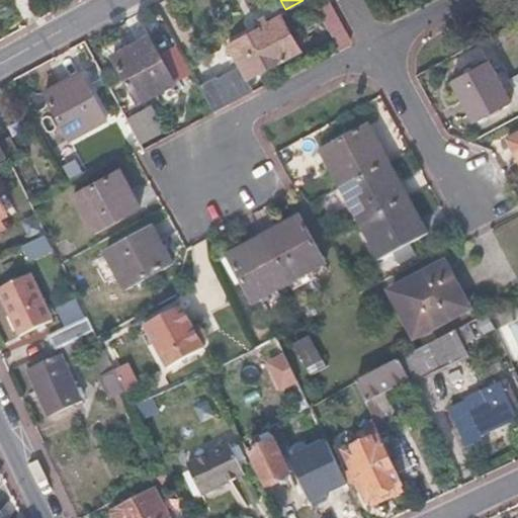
[(314,0),(340,46),(350,39),(328,0),(314,0)]
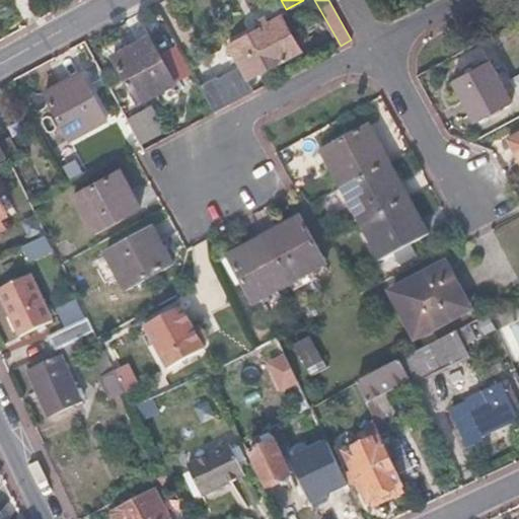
[(247,77),(300,48),(282,13),(229,43),(247,77)]
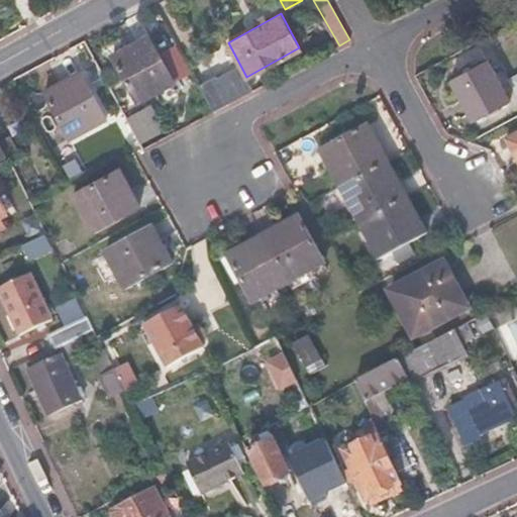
[(162,58),(149,34),(113,54),(137,100),(193,71),(181,47),(162,58)]
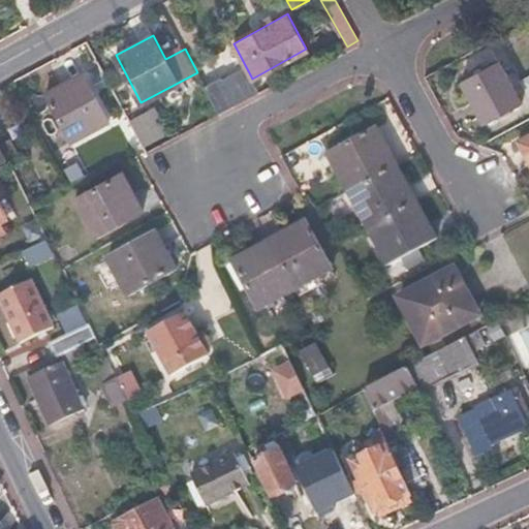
[(521,102),(498,60),(463,80),(486,122),(521,102)]
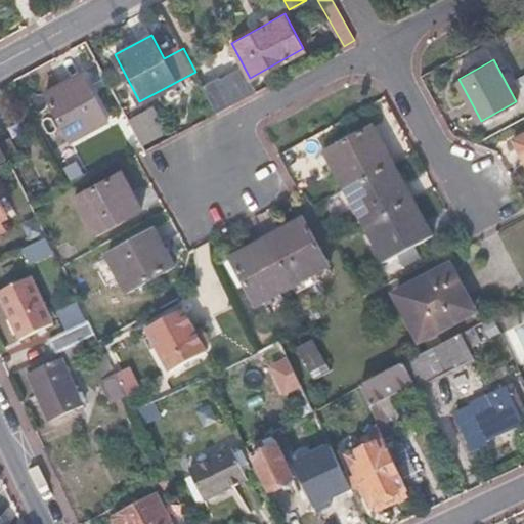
[(108,119),(83,72),(45,91),(71,138),(108,119)]
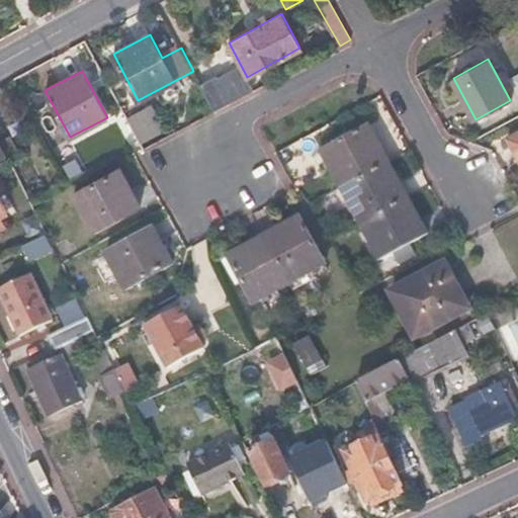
[(200,86),(214,111),(255,90),(247,77),(222,90),(214,78),(200,86)]
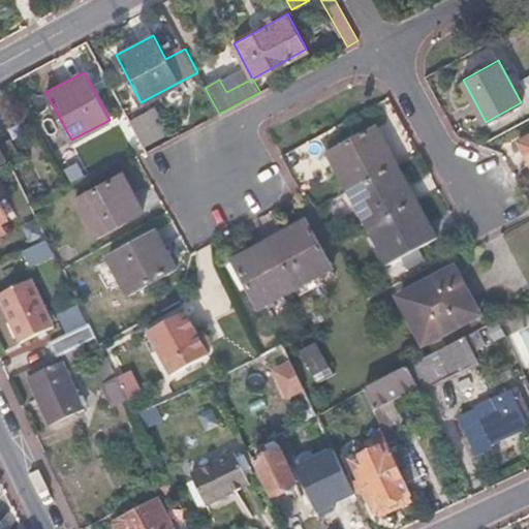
[(157,107),(131,121),(147,151),(173,137),(157,107)]
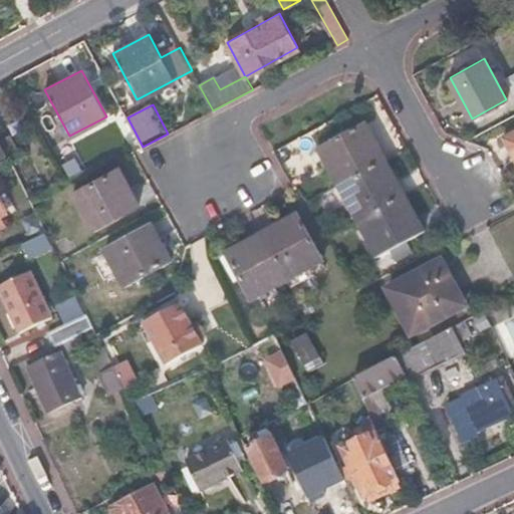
[(318,149),(338,185),(384,159),(365,123),(318,149)]
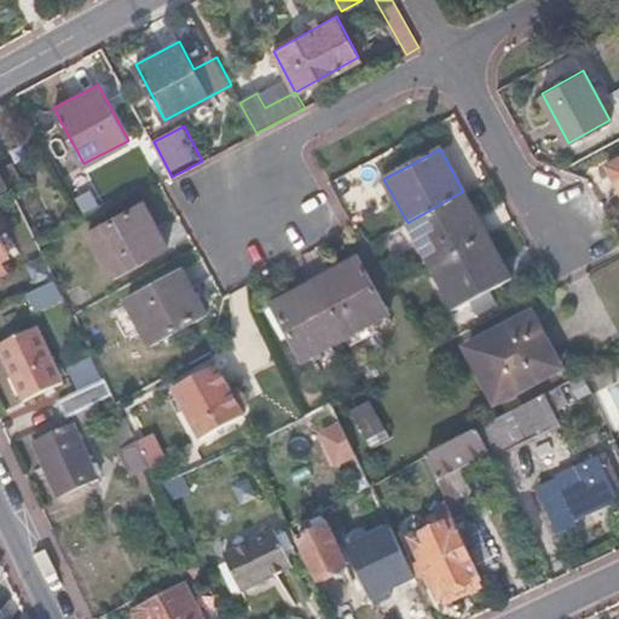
[(618,156),(606,163),(618,187),(618,156)]
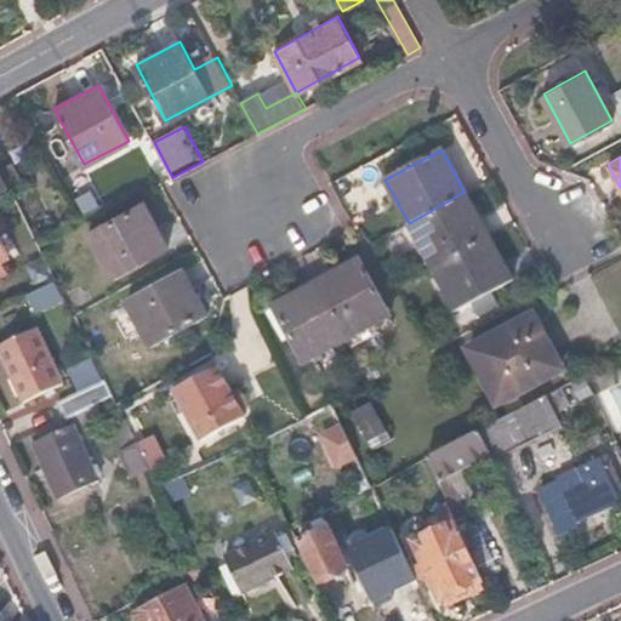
[(409,223),(432,265),(488,234),(465,192),(409,223)]
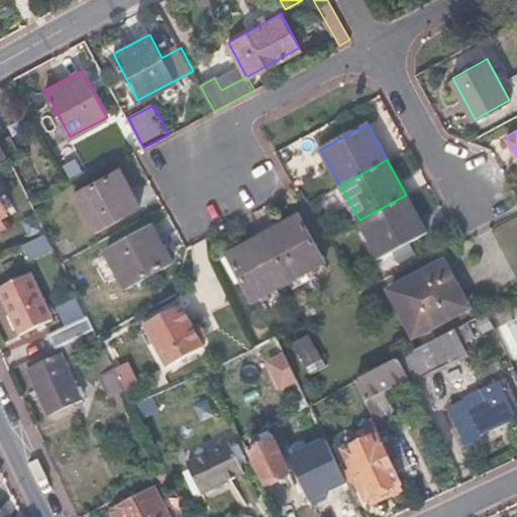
[(0,225),(6,223),(2,213),(10,210),(2,190),(9,187),(0,168),(0,225)]
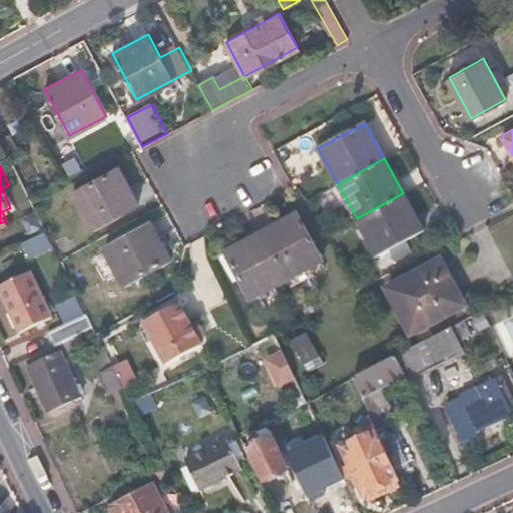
[(138,202),(119,166),(72,192),(92,227),(138,202)]
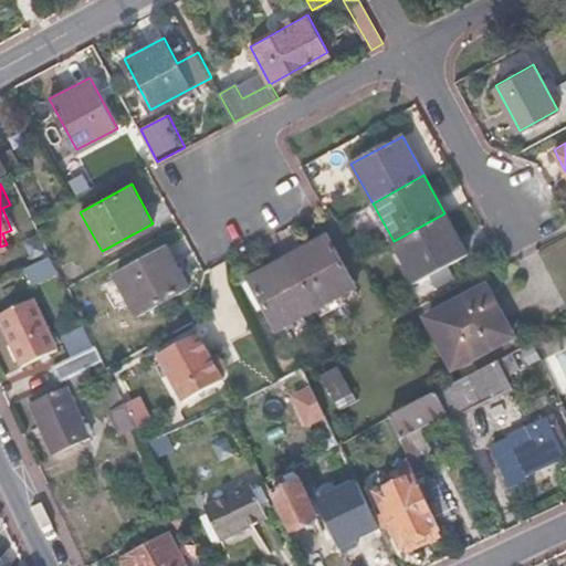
[(444,213),(394,241),(415,281),(465,253),(444,213)]
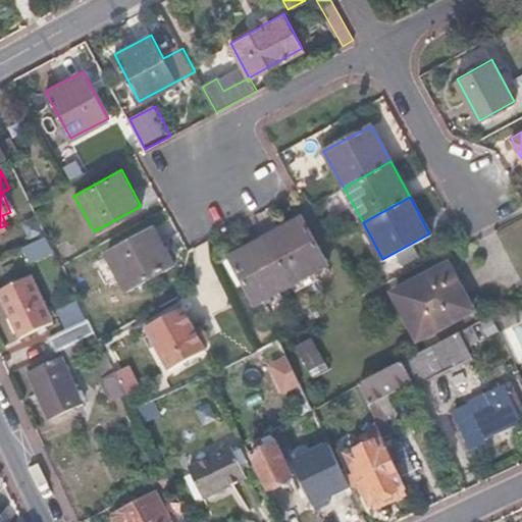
[(266,237),(291,282),(326,264),(302,217),(266,237)]
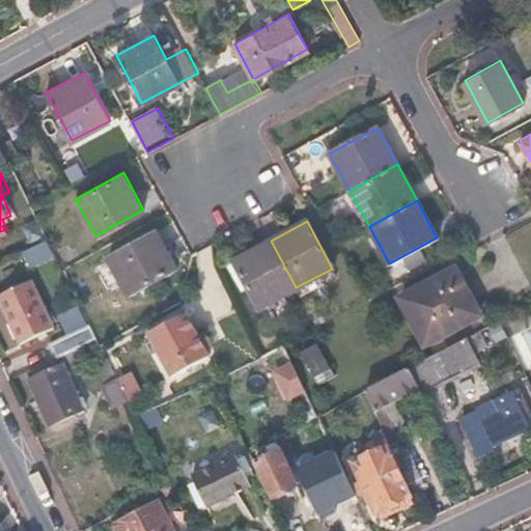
[(175,270),(156,233),(108,258),(128,295),(175,270)]
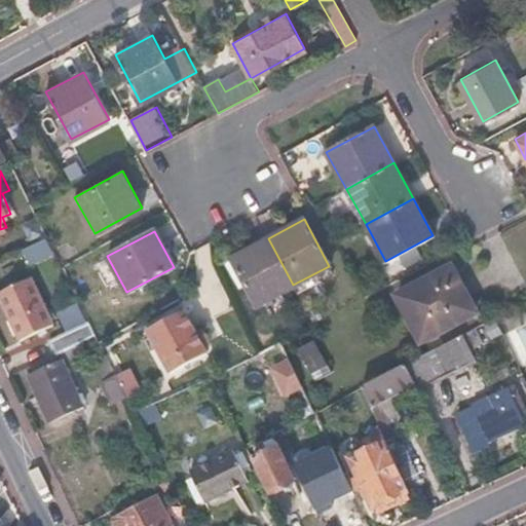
[(47,235),(32,242),(39,256),(54,250),(47,235)]
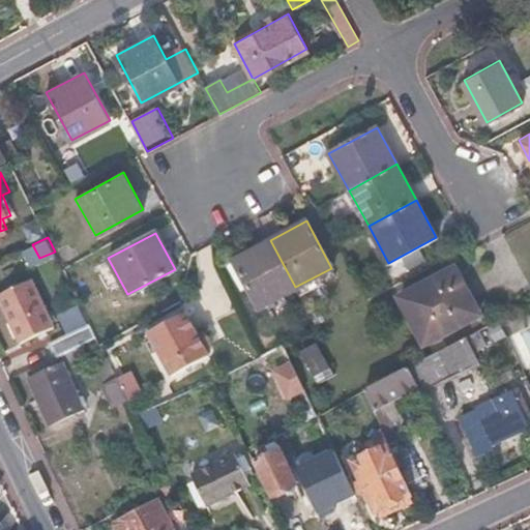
[(259,306),(295,287),(270,240),(234,260),(259,306)]
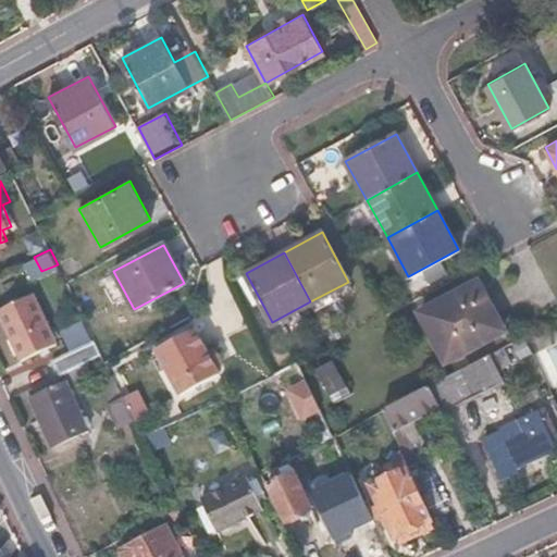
[(505,333),(478,283),(417,316),(445,366),(505,333)]
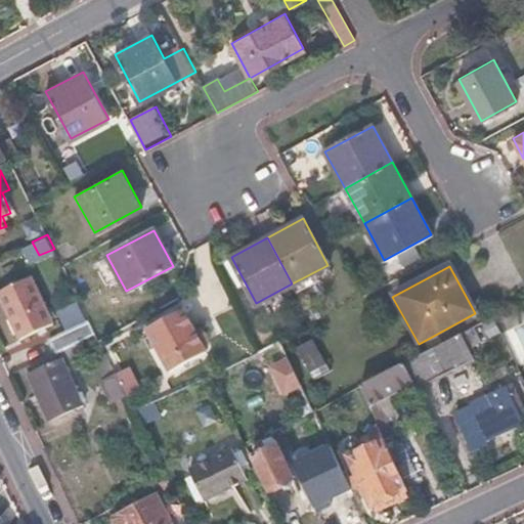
[(53,322),(31,276),(0,290),(0,294),(20,338),(53,322)]
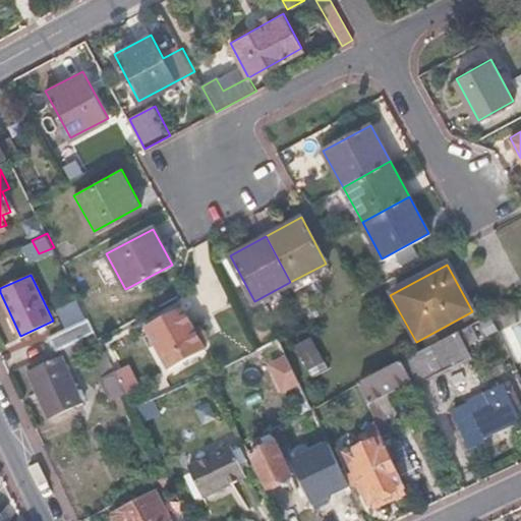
[(205,349),(183,307),(146,327),(168,368),(205,349)]
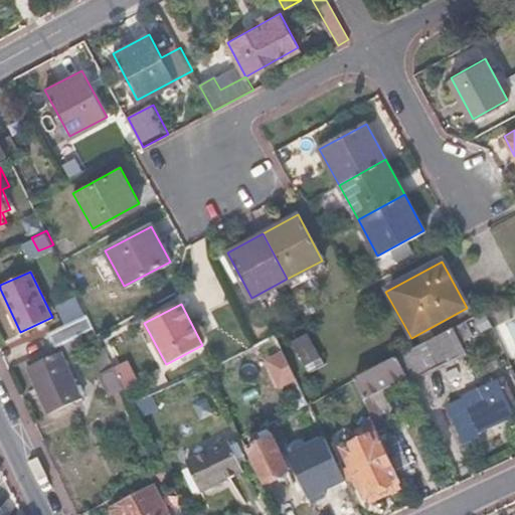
[(66,326),(71,338),(94,328),(88,316),(66,326)]
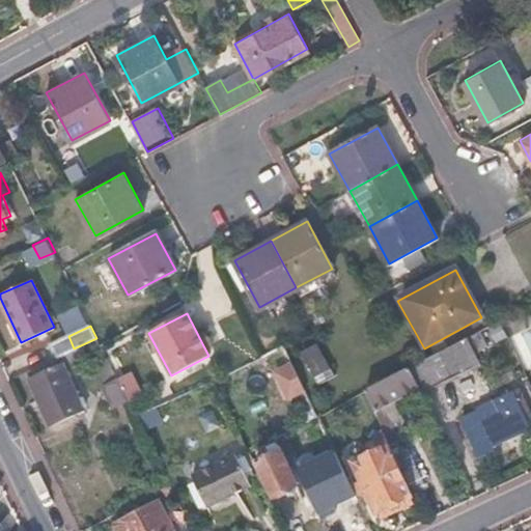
[(419,387),(422,393),(479,363),(478,359),(481,356),(479,350),(485,346),(478,331),(409,367),(419,387)]
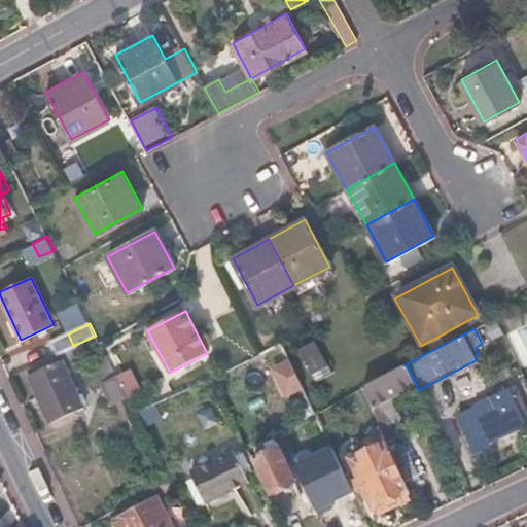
[(57,354),(61,363),(92,348),(100,344),(99,342),(96,336),(73,346),(57,354)]
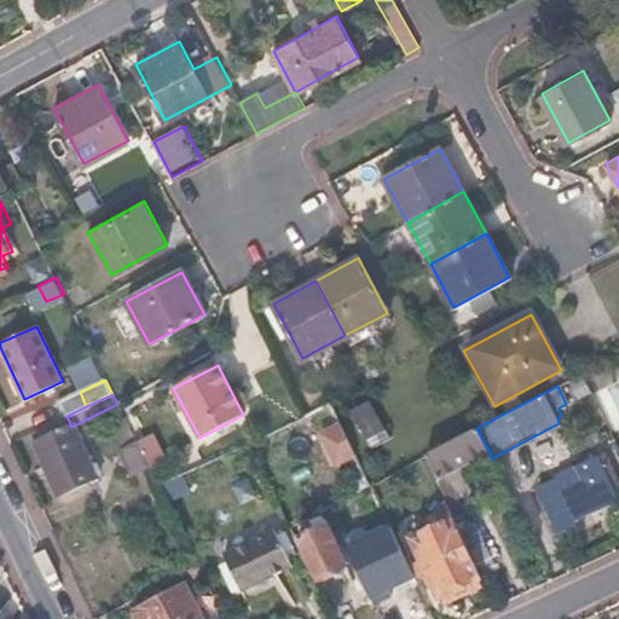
[(117,404),(108,409),(128,449),(137,444),(117,404)]
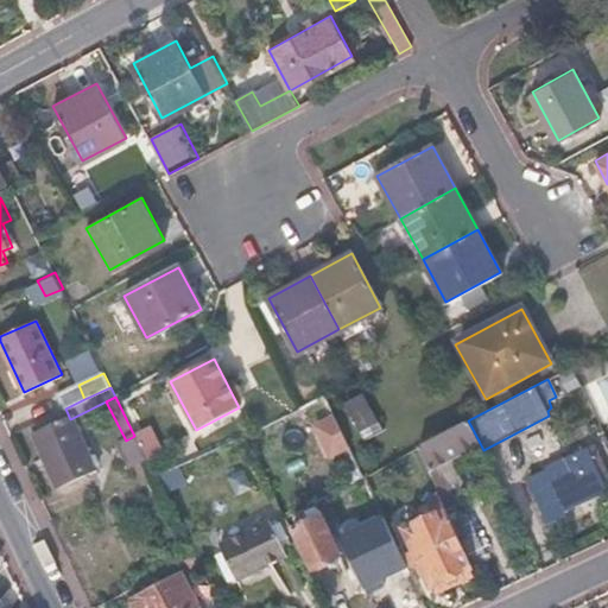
[(65,409),(30,425),(58,486),(81,475),(81,476),(95,469),(88,453),(87,453),(70,419),(65,409)]
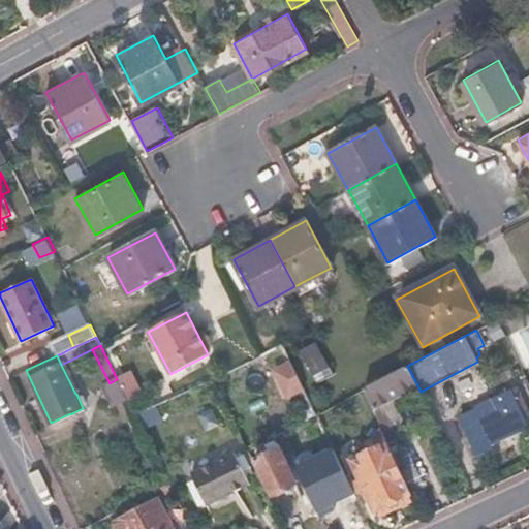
[(290,363),(271,371),(285,403),(305,395),(290,363)]
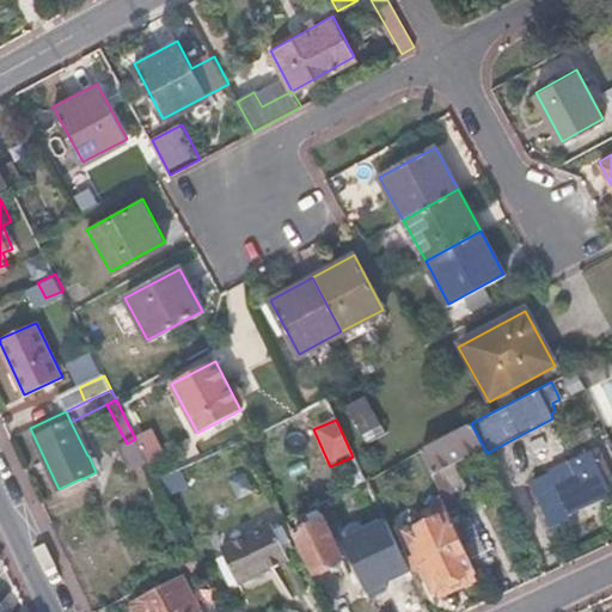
[(471,423),(420,451),(447,508),(454,503),(439,469),(483,446),(471,423)]
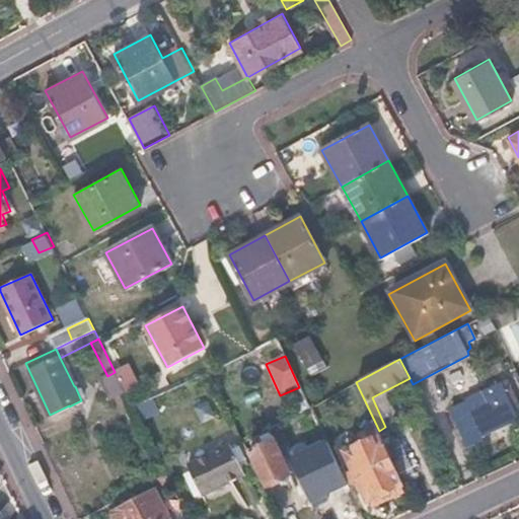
[(110,397),(124,390),(115,372),(107,376),(100,379),(110,397)]
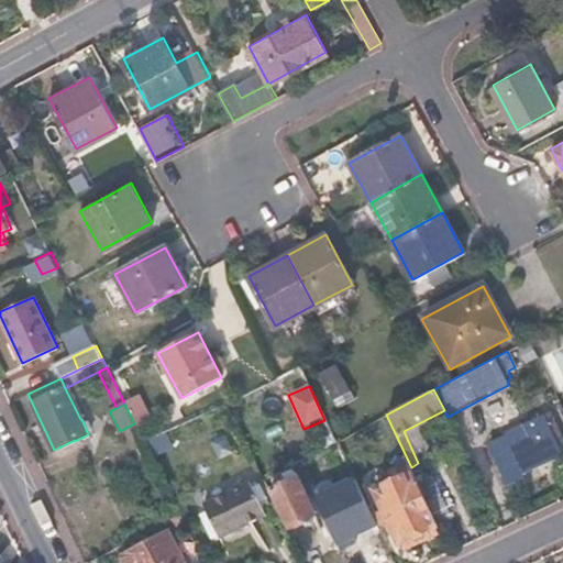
[(562,432),(552,411),(507,431),(509,434),(489,444),(507,481),(526,472),(523,467),(562,449),(555,435),(562,432)]
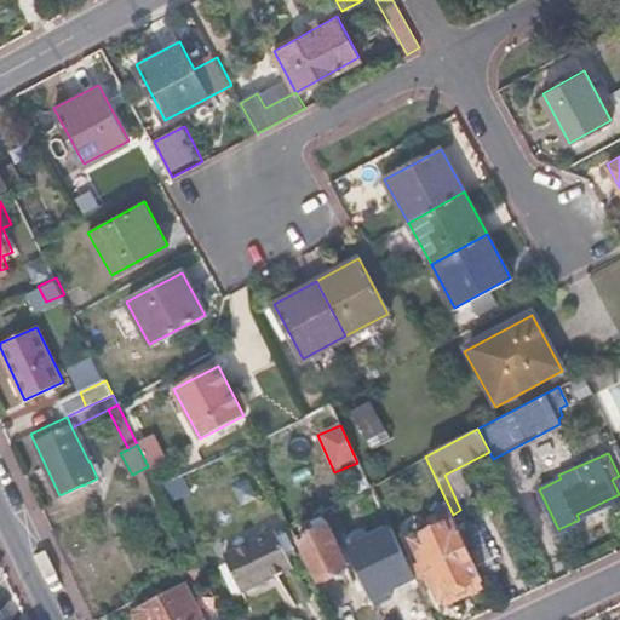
[(453,515),(454,520),(469,549),(484,541),(469,506),(460,510),(453,515)]
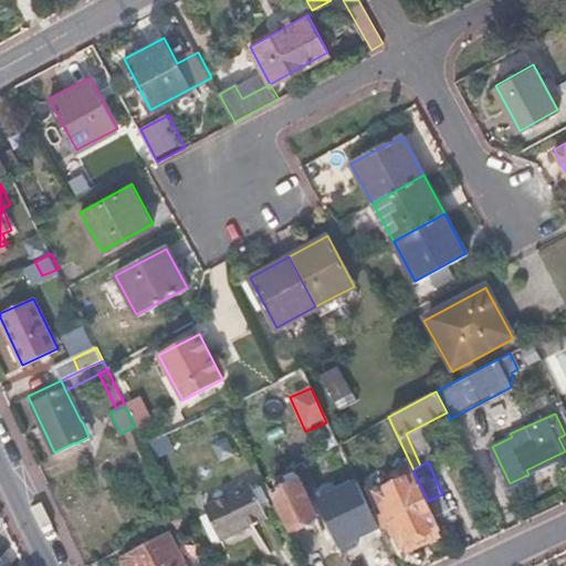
[(402,544),(440,525),(428,501),(415,474),(377,492),(402,544)]
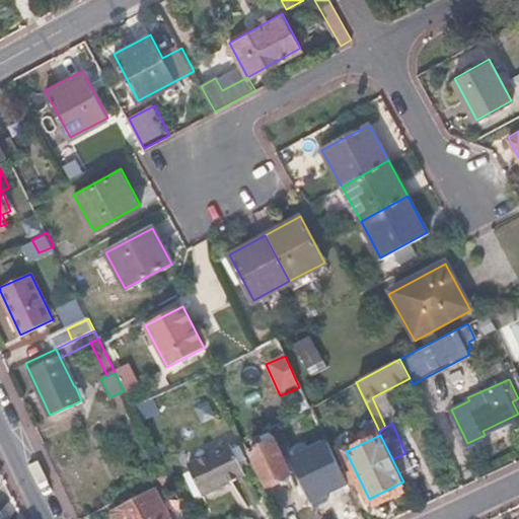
[(247,453),(264,488),(290,475),(274,441),(247,453)]
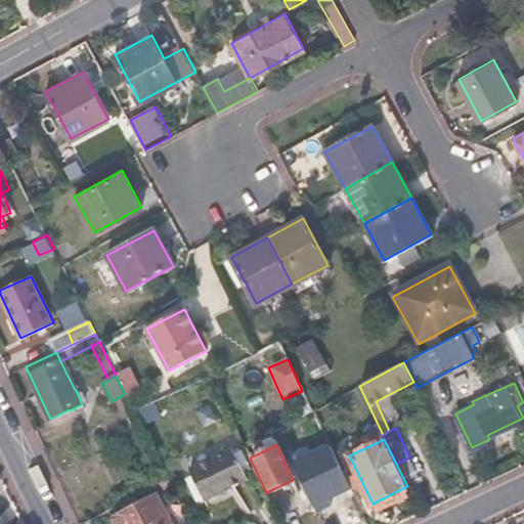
[(329,446),(292,464),(313,507),(350,489),(329,446)]
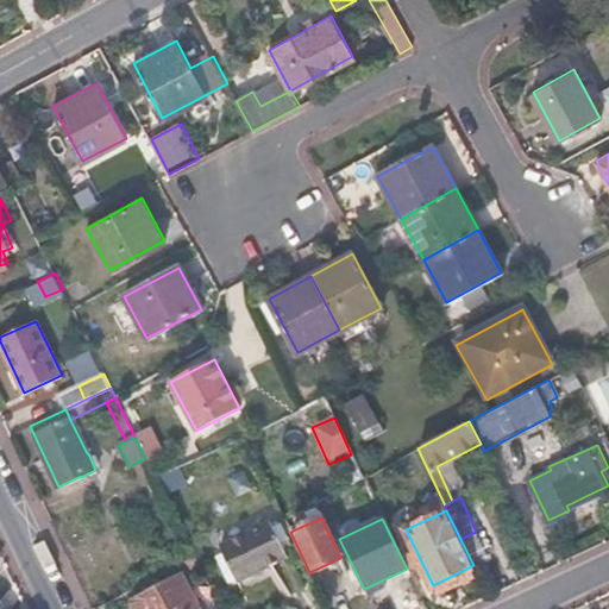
[(286,557),(270,521),(218,546),(236,582),(286,557)]
